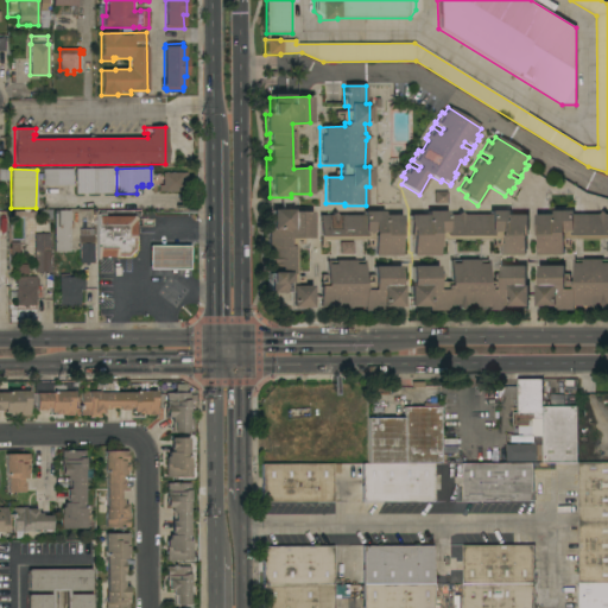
[(73,169),(73,185),(43,187),(43,169),(73,169)]
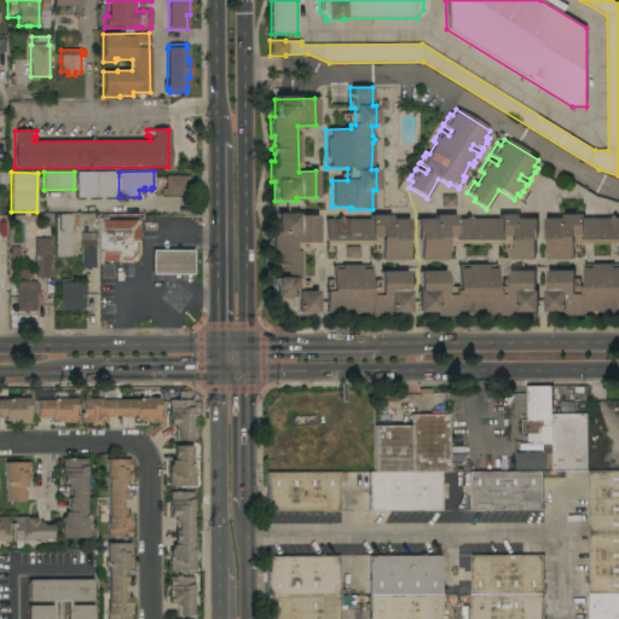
[(115,197),(76,198),(76,172),(115,172),(115,197)]
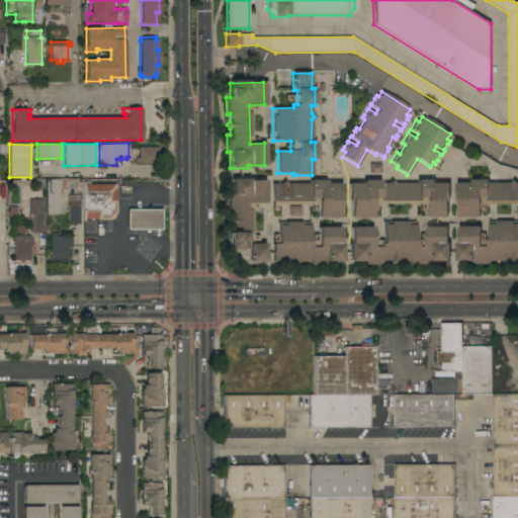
[(159,164),(138,164),(138,163),(135,164),(135,158),(138,158),(138,148),(159,148),(159,164)]
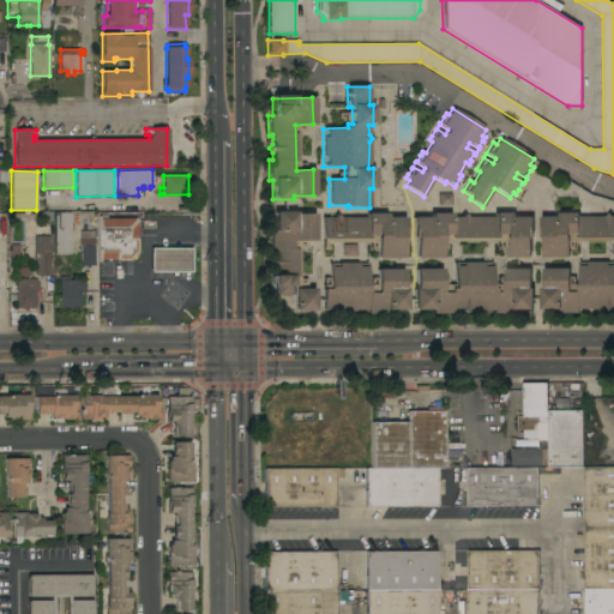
[(452,193),(452,205),(438,205),(438,194),(452,193)]
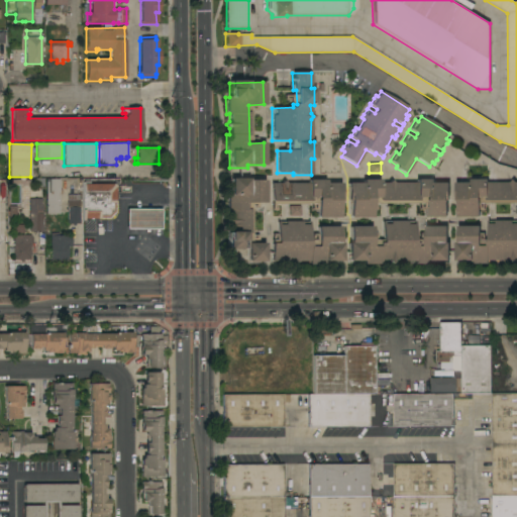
[(264,262),(246,262),(246,243),(244,243),(244,249),(227,249),(226,232),(230,232),(230,224),(227,221),(230,218),(230,211),(226,211),(226,194),(229,194),(229,178),(247,178),(247,180),(264,180),(264,203),(250,203),(250,243),(264,243),(264,262)]
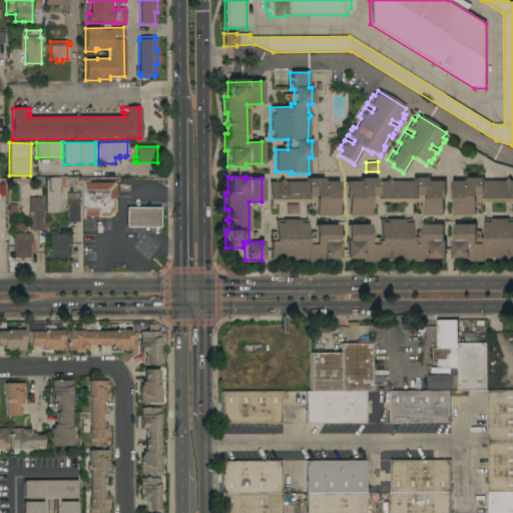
[(34,177),(43,177),(44,185),(34,185),(34,177)]
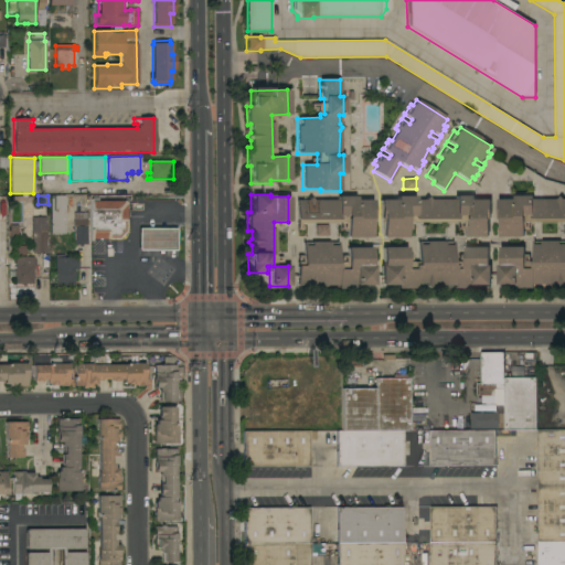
[(65,195),(65,208),(66,208),(66,213),(65,213),(64,234),(50,234),(50,195),(65,195)]
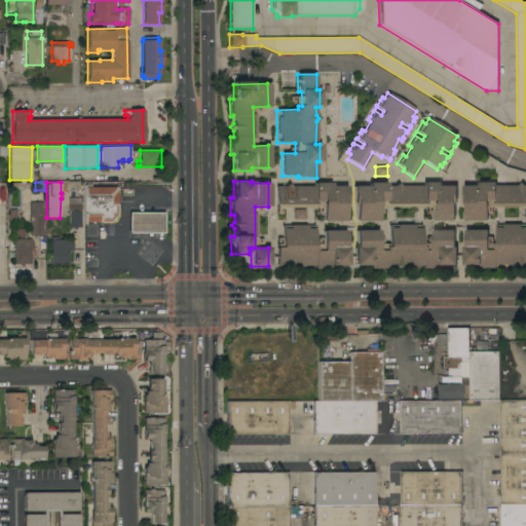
[(355,204),(353,204),(353,186),(369,186),(369,183),(386,183),(386,186),(393,186),(398,184),(401,186),(423,186),(423,183),(441,182),(441,186),(456,186),(456,204),(454,204),(455,221),(431,221),(431,207),(378,207),(378,221),(355,221),(355,204)]
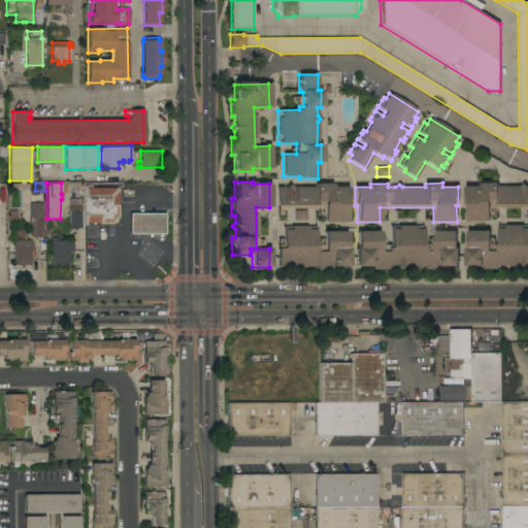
[(467,204),(464,204),(465,186),(481,187),(481,183),(498,183),(498,186),(521,186),(524,184),(527,187),(527,186),(527,207),(490,207),(490,222),(466,222),(467,204)]
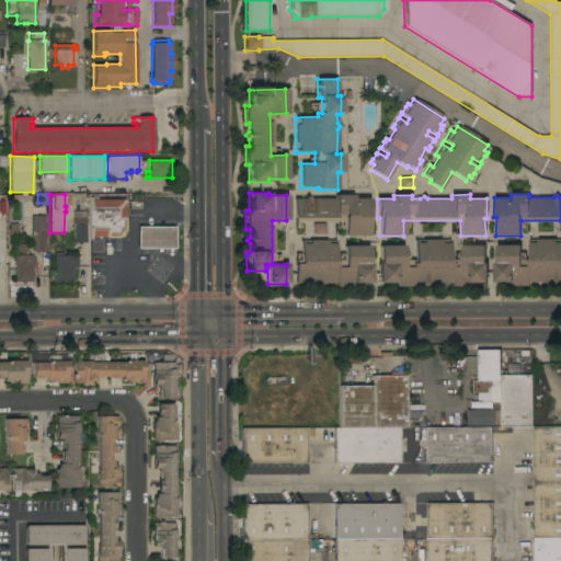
[(293,199),(304,199),(307,196),(310,198),(334,198),(334,195),(353,195),(353,198),(369,198),(369,218),(367,218),(367,236),(343,237),(343,220),(294,221),(293,199)]
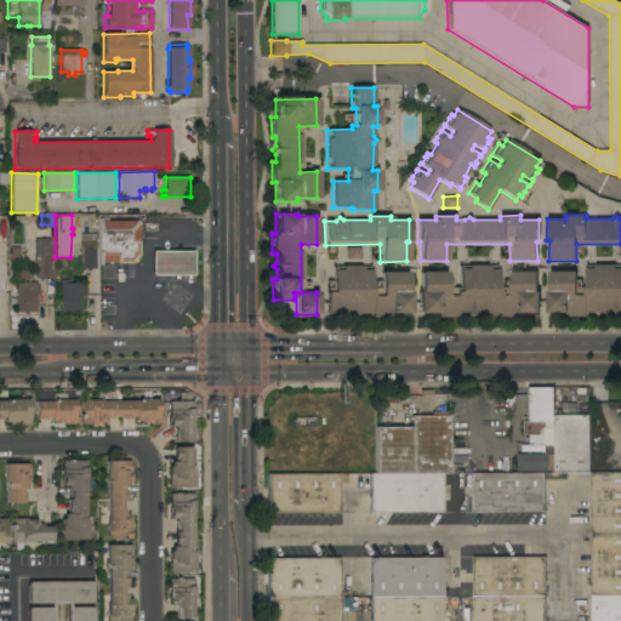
[(101,263),(101,266),(98,266),(97,218),(100,218),(100,217),(108,217),(108,221),(137,221),(137,222),(138,222),(138,224),(138,255),(130,263),(101,263)]
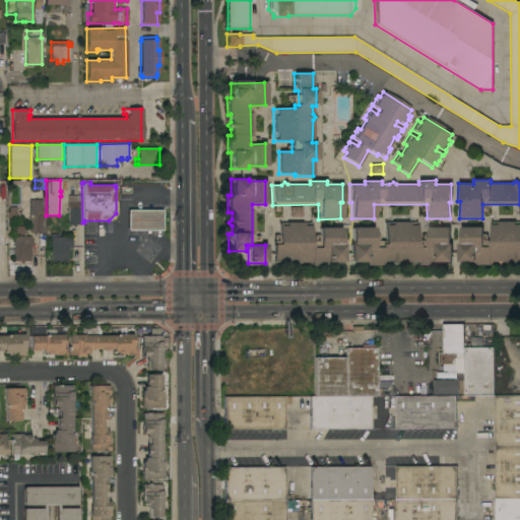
[(67,196),(68,196),(68,194),(78,193),(78,196),(79,196),(80,225),(68,225),(67,196)]
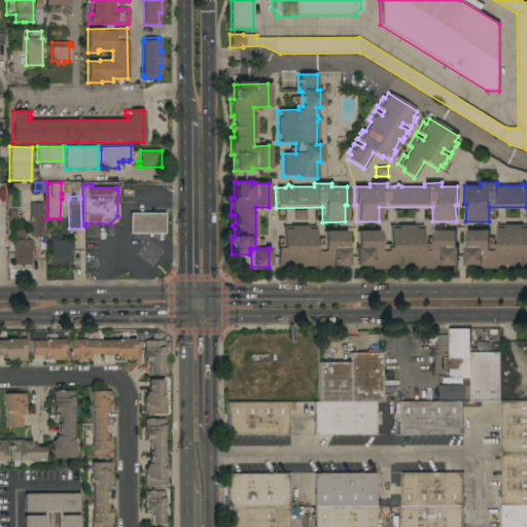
[(42,202),(43,236),(30,236),(29,203),(42,202)]
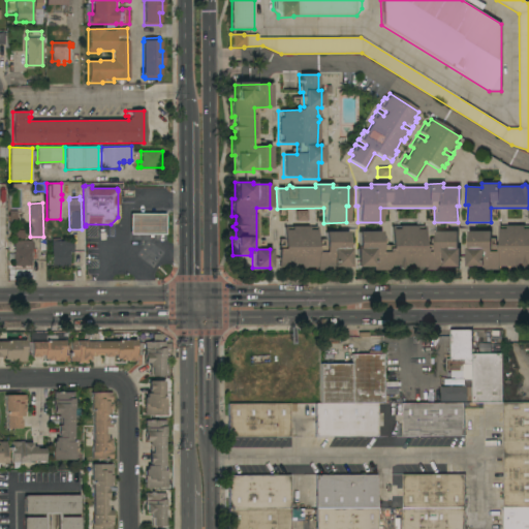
[(294,211),(306,211),(306,221),(294,221),(294,211)]
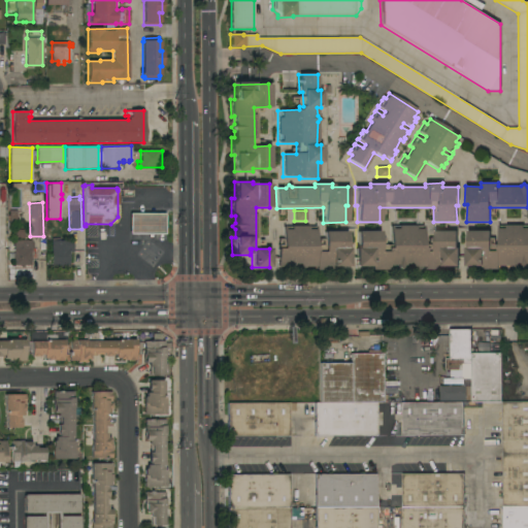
[(164,213),(164,234),(145,234),(129,234),(129,213),(145,213),(164,213)]
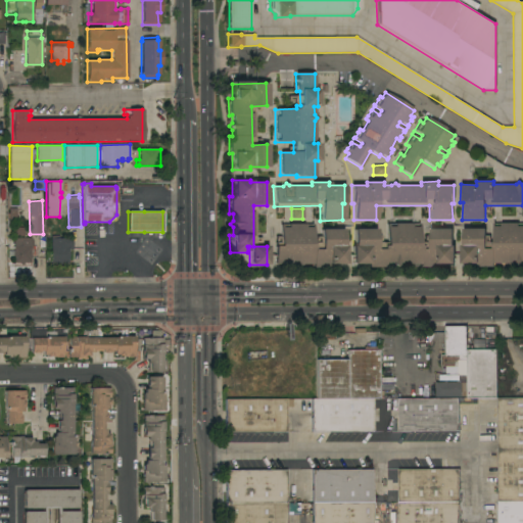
[(485,229),(485,243),(493,243),(493,223),(522,223),(522,264),(493,264),(493,267),(476,267),(476,264),(461,264),(461,245),(463,245),(463,229),(485,229)]
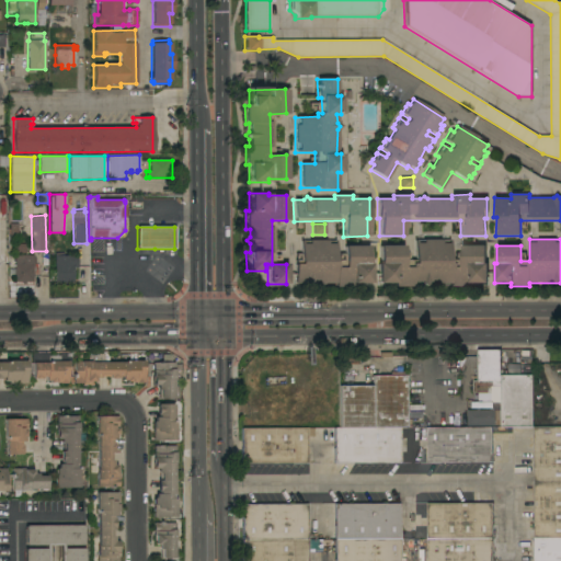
[(294,264),(300,264),(300,240),(335,240),(335,261),(343,261),(343,245),(368,247),(367,264),(369,264),(369,284),(353,284),(353,287),(334,287),(334,284),(294,284),(294,264)]
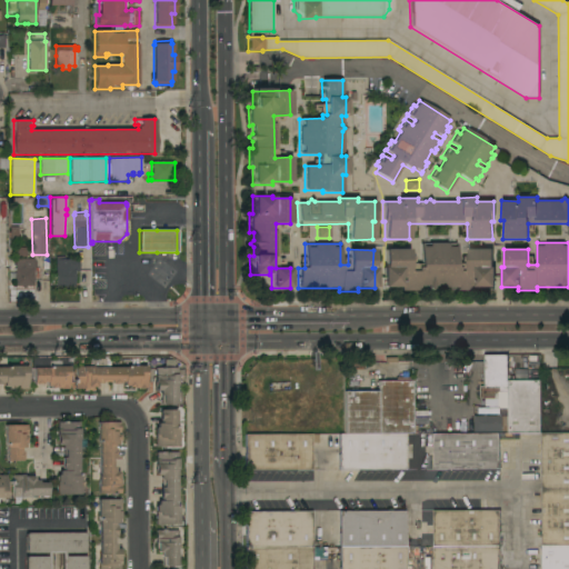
[(382,268),(385,268),(385,249),(409,249),(409,265),(420,265),(420,243),(456,243),(456,265),(467,265),(467,249),(492,249),(492,267),(493,267),(493,287),(478,287),(478,290),(458,290),(458,287),(433,287),(430,290),(427,287),(418,287),(418,290),(399,291),(399,288),(382,288),(382,268)]
